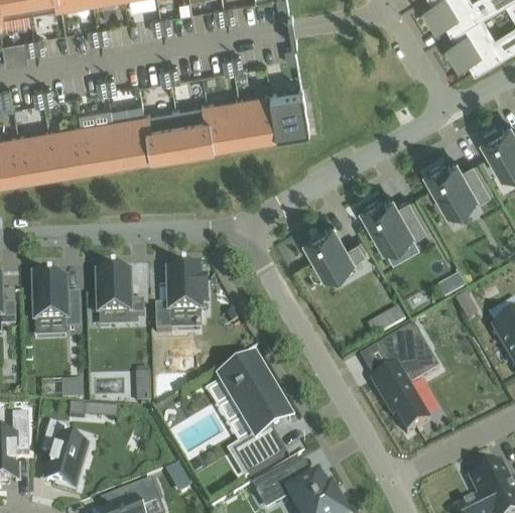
[(0,21),(29,16),(26,0),(0,0),(0,21)]
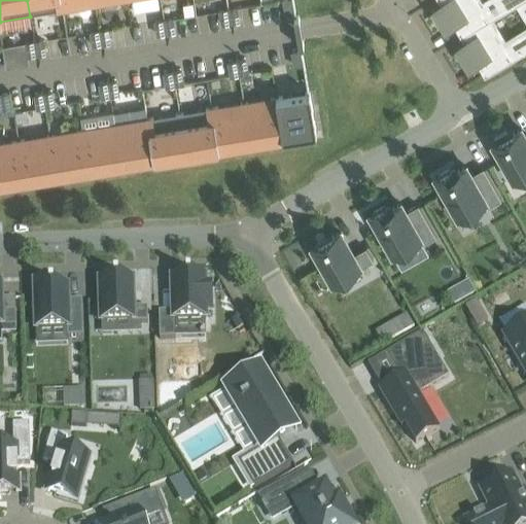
[(62,10),(60,0),(27,0),(30,16),(62,10)]
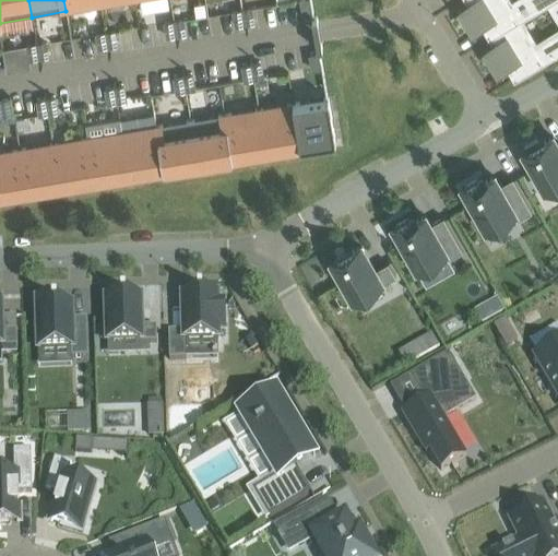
[(101,6),(98,0),(63,0),(66,11),(101,6)]
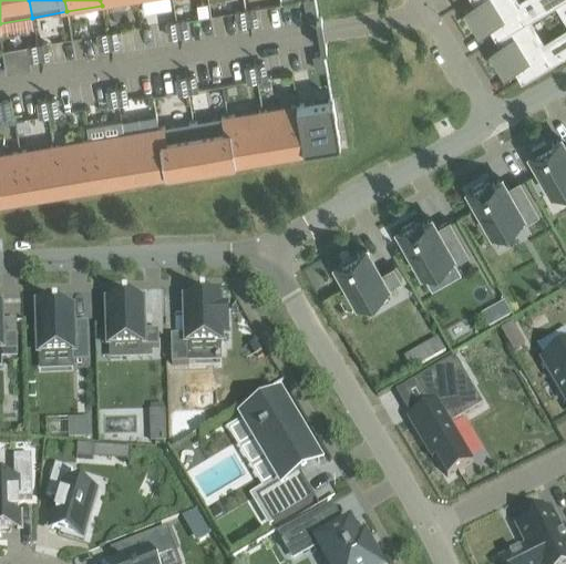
[(527,23),(565,0),(527,0),(517,7),(513,0),(472,0),(471,1),(474,8),(466,12),(469,16),(466,18),(474,31),(476,29),(480,32),(486,28),(495,42),(527,23)]
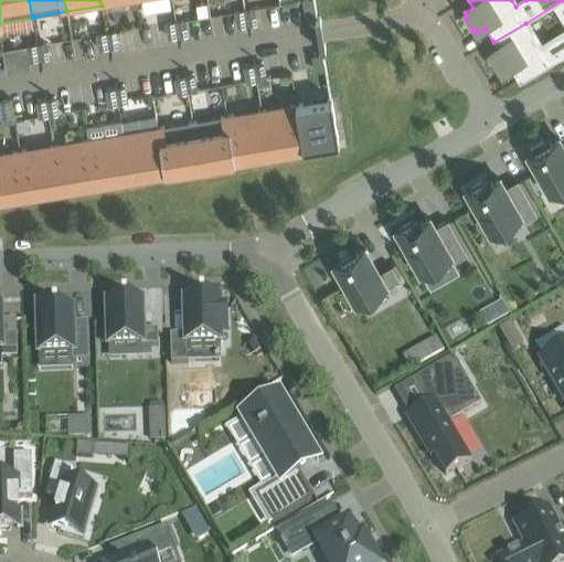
[(312,1),(304,3),(306,17),(315,16),(312,1)]
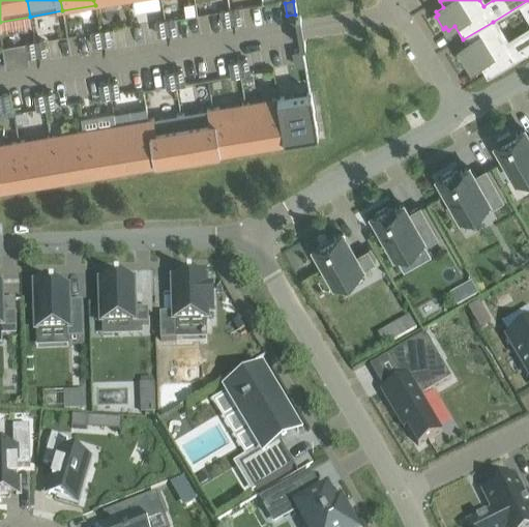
[(238,10),(229,11),(231,25),(240,24),(238,11),(238,10)]
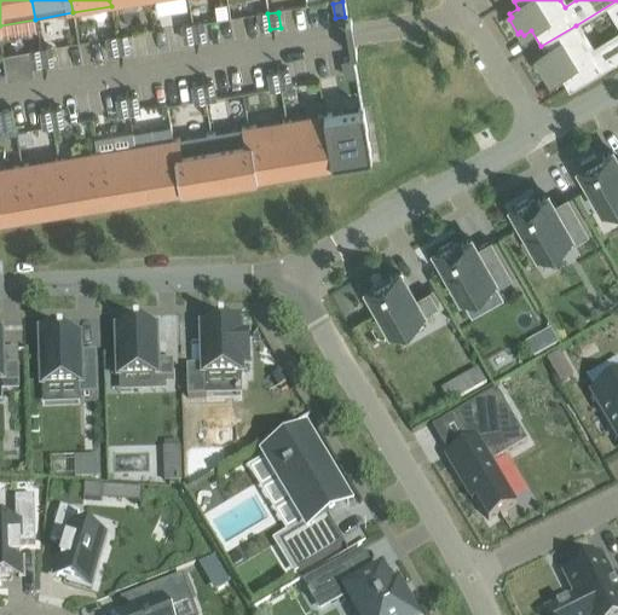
[(267,13),(258,16),(258,17),(260,32),(270,29),(267,13)]
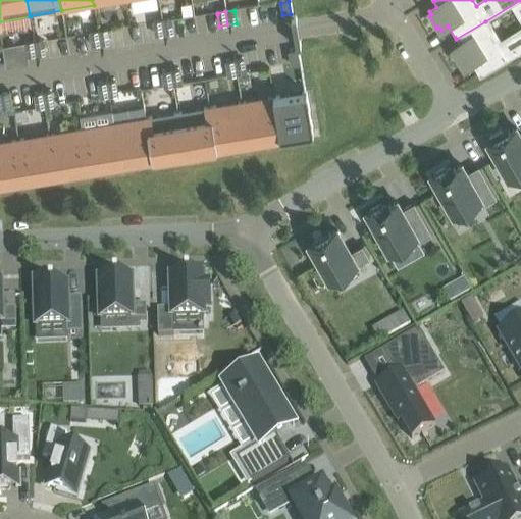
[(170,21),(162,22),(164,36),(172,34),(170,21)]
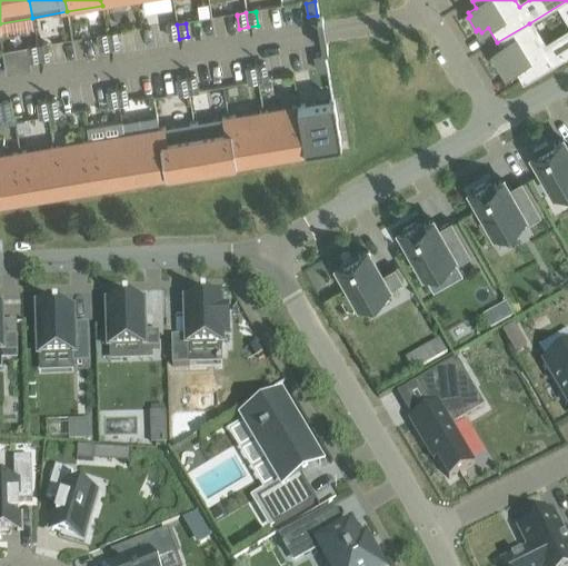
[(567,33),(545,48),(529,23),(497,42),(501,49),(494,53),(506,75),(514,70),(522,85),(567,57),(567,33)]
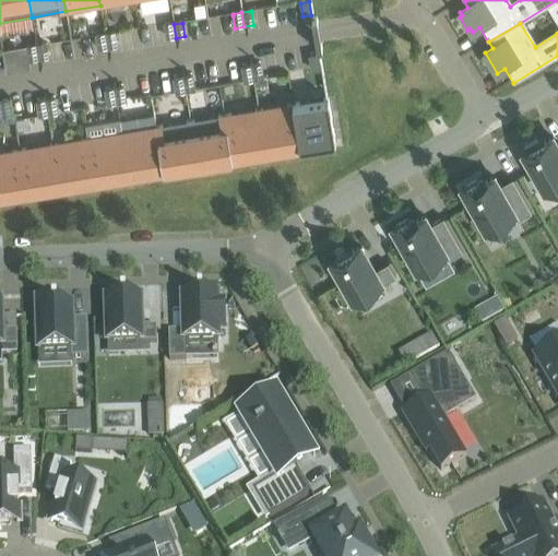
[(174,24),(164,25),(164,26),(166,39),(176,38),(174,24)]
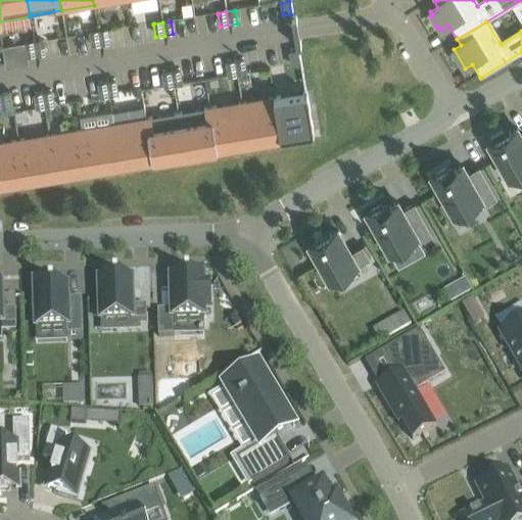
[(107,32),(98,34),(100,46),(109,45),(107,33),(107,32)]
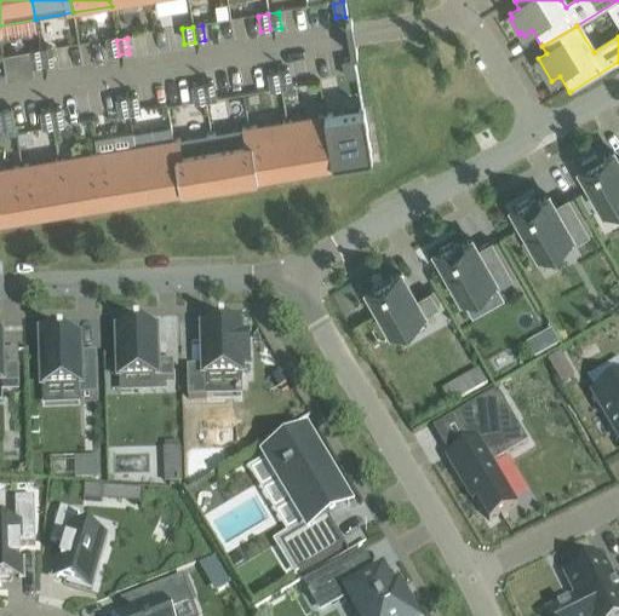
[(116,40),(105,41),(108,57),(119,55),(116,40)]
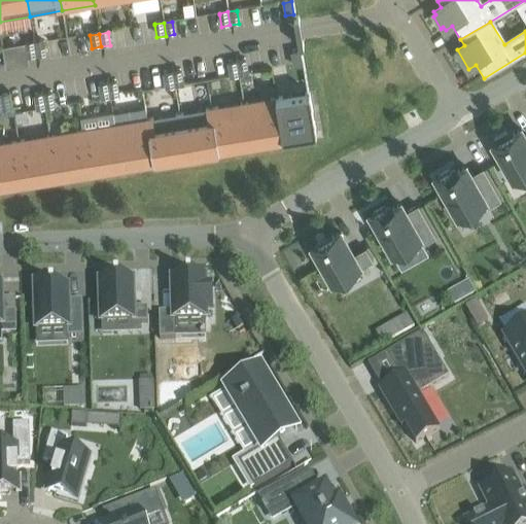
[(43,43),(34,44),(36,58),(45,57),(43,43)]
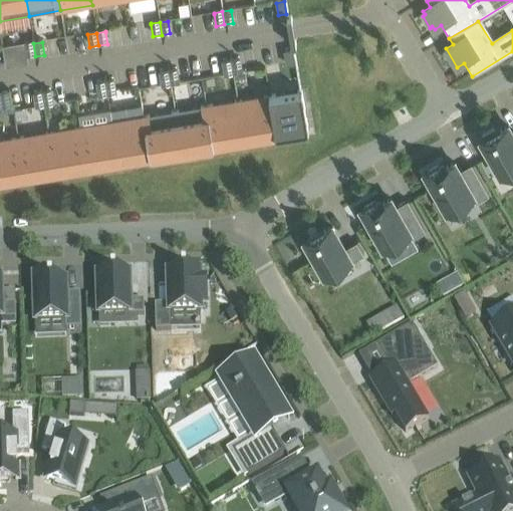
[(33,43),(25,44),(25,45),(27,57),(35,56),(33,43)]
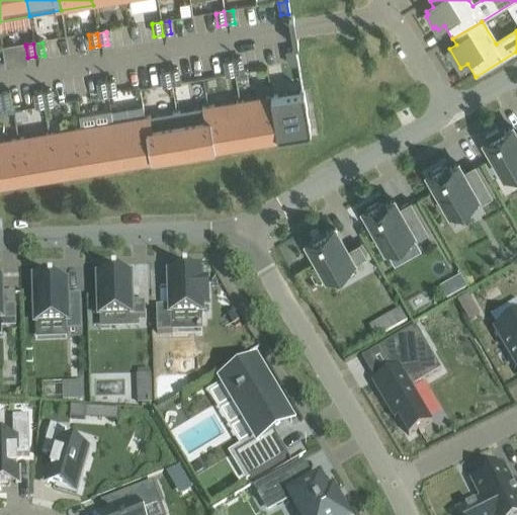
[(295,53),(286,55),(288,66),(288,67),(297,66),(295,53)]
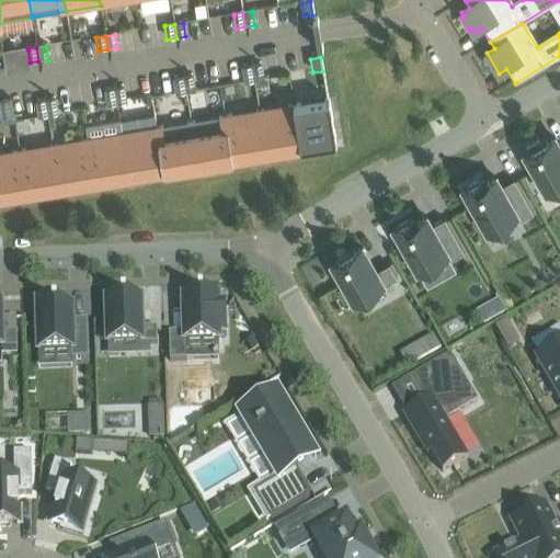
[(261,67),(252,68),(254,82),(263,81),(263,80),(261,67)]
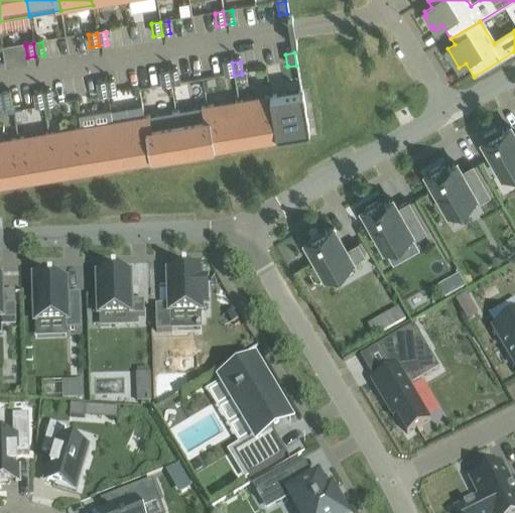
[(232,62),(223,65),(225,77),(225,78),(234,76),(232,62)]
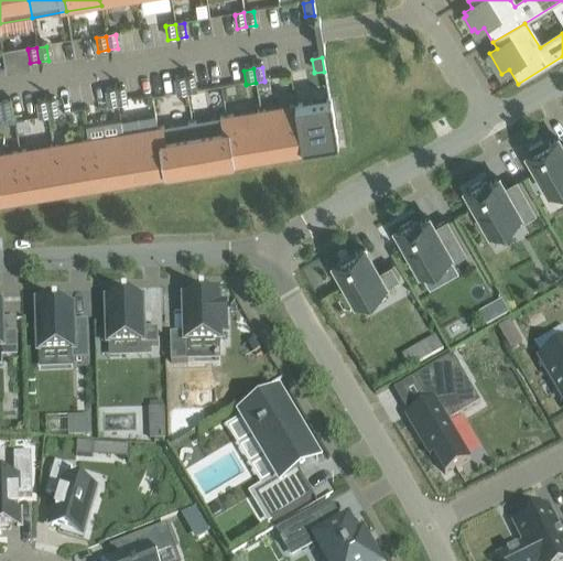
[(194,78),(184,81),(186,95),(196,93),(196,92),(194,78)]
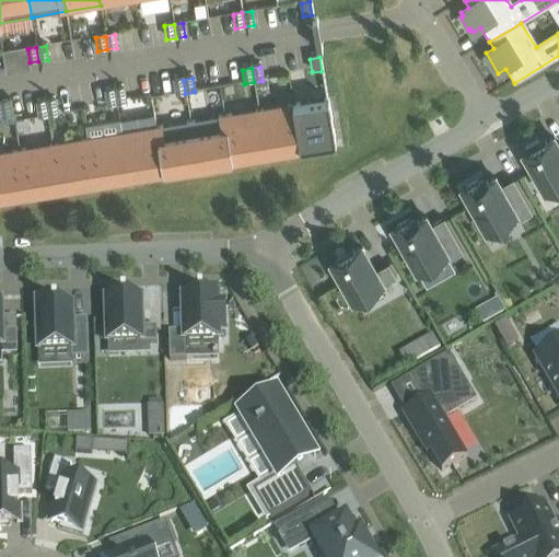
[(183,80),(173,81),(175,94),(176,95),(185,94),(183,80)]
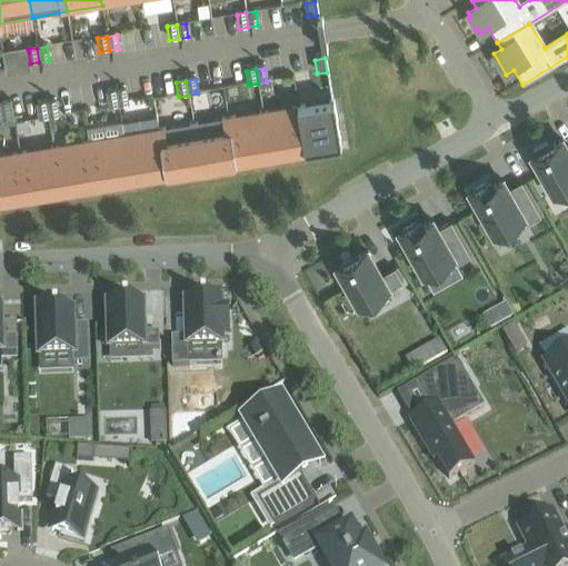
[(126,91),(116,92),(118,107),(128,106),(128,105),(126,91)]
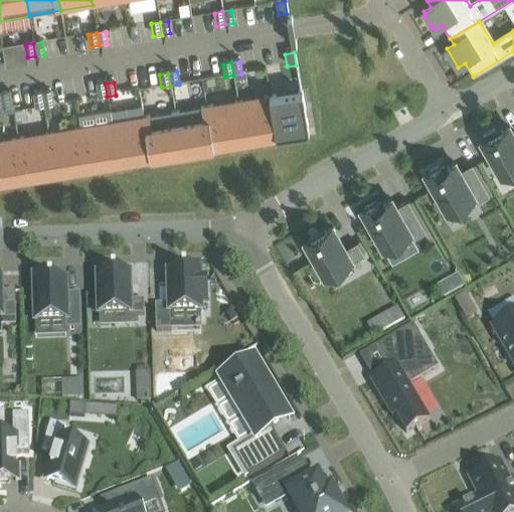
[(105,83),(97,86),(99,97),(99,99),(107,97),(105,83)]
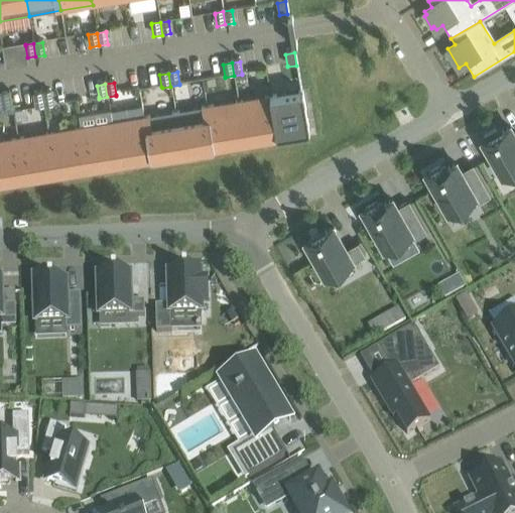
[(50,93),(42,95),(44,108),(52,106),(52,105),(50,93)]
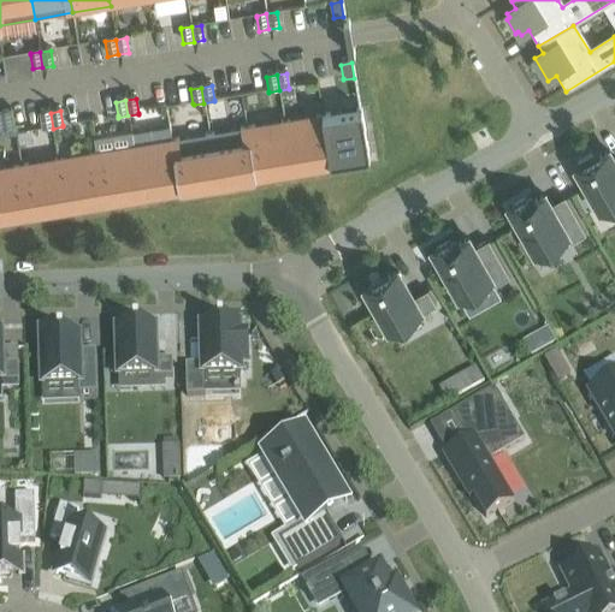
[(359,111),(323,117),(331,164),(370,158),(361,111),(360,111),(359,111)]
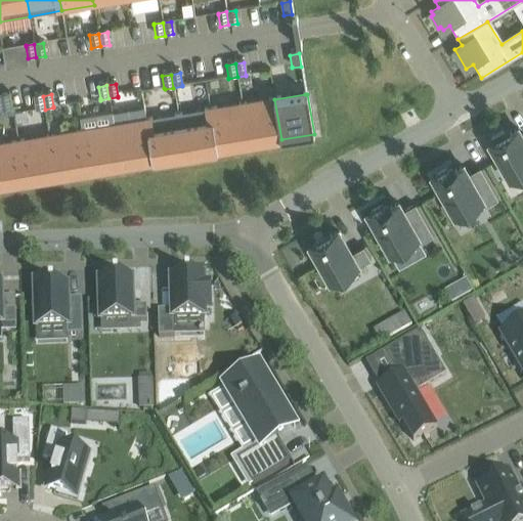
[(43,96),(34,97),(36,110),(36,111),(45,110),(43,96)]
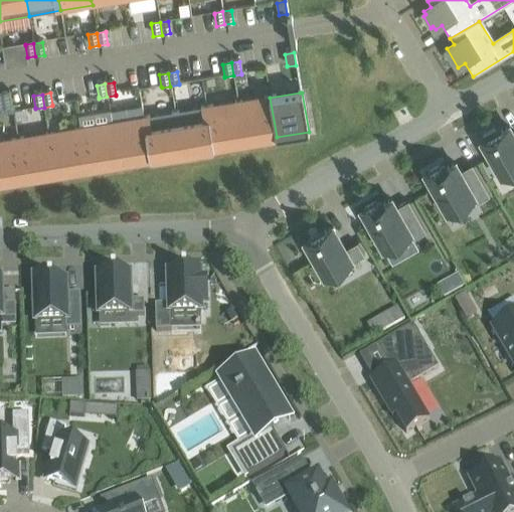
[(237,102),(244,141),(276,136),(270,96),(237,102)]
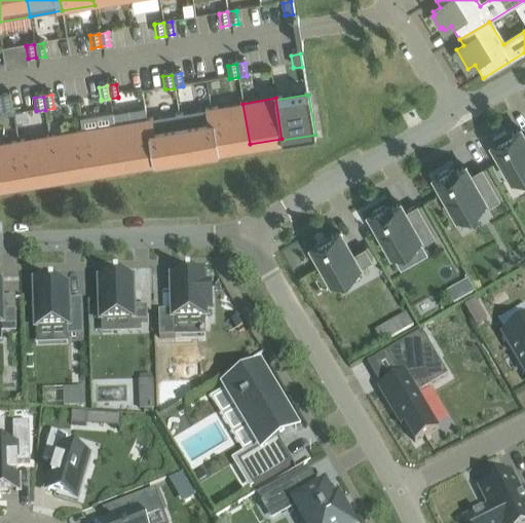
[(211,109),(218,150),(250,144),(242,104),(211,109)]
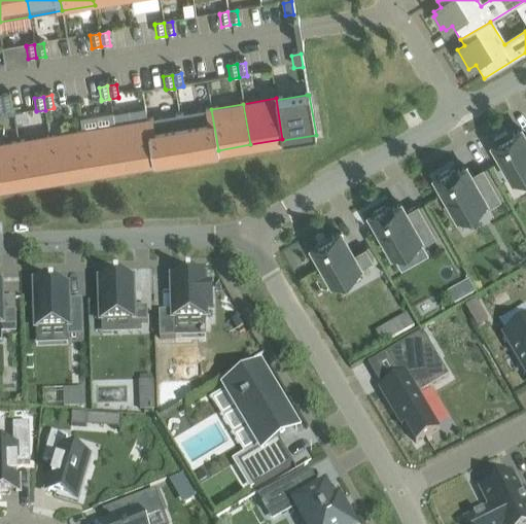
[(179,115),(185,155),(218,150),(211,109),(179,115)]
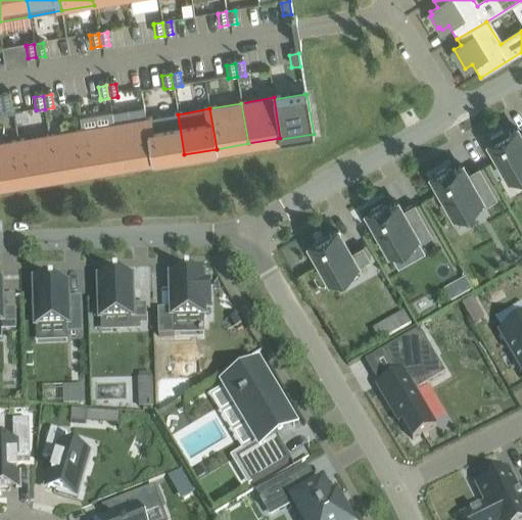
[(184,154),(178,114),(145,120),(152,160),(184,154)]
